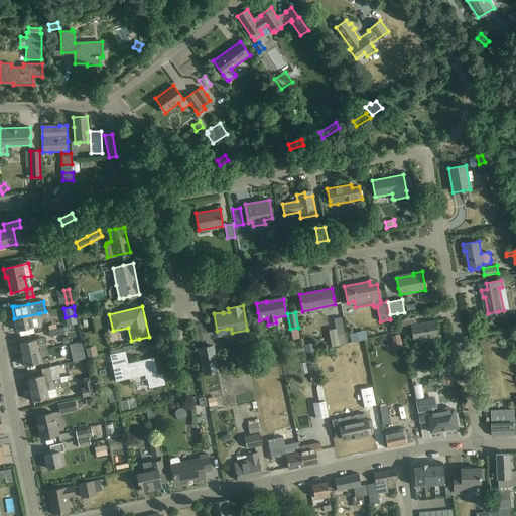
[(40,317),(39,313),(14,318),(17,331),(33,328),(31,319),(40,317)]
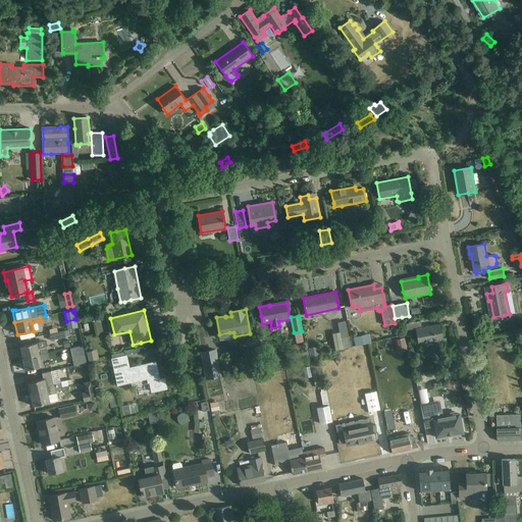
[(337,322),(341,338),(342,345),(343,349),(352,347),(350,336),(349,336),(346,321),(337,322)]
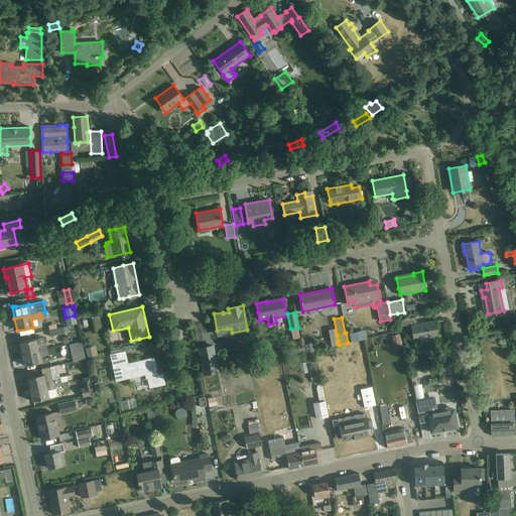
[(414,340),(427,338),(437,336),(434,320),(416,324),(415,317),(401,319),(402,327),(411,325),(414,340)]
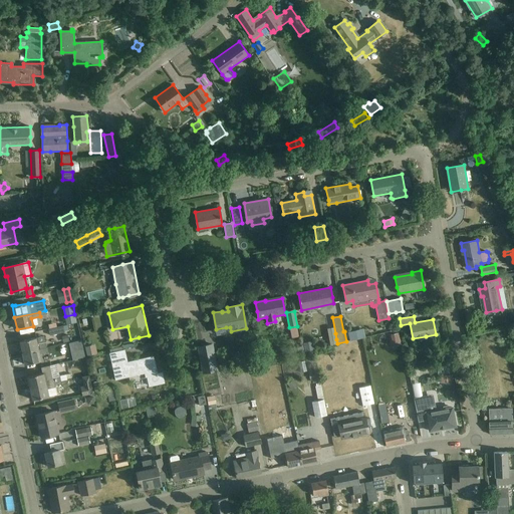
[(48,328),(49,335),(64,332),(62,325),(48,328)]
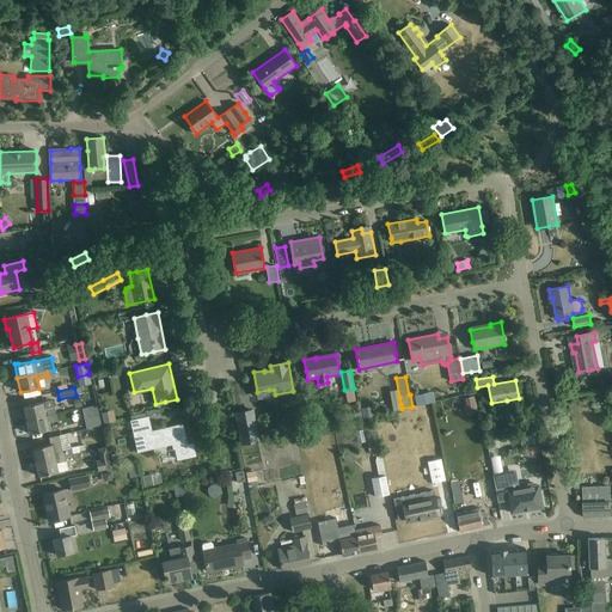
[(417,405),(432,403),(435,402),(433,391),(415,396),(417,405)]
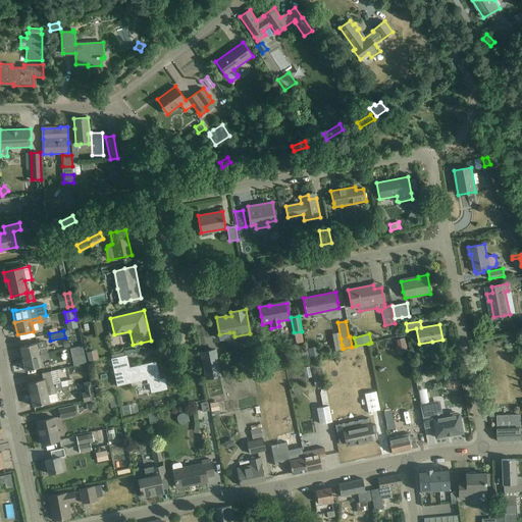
[(407,348),(405,338),(395,341),(397,350),(407,348)]
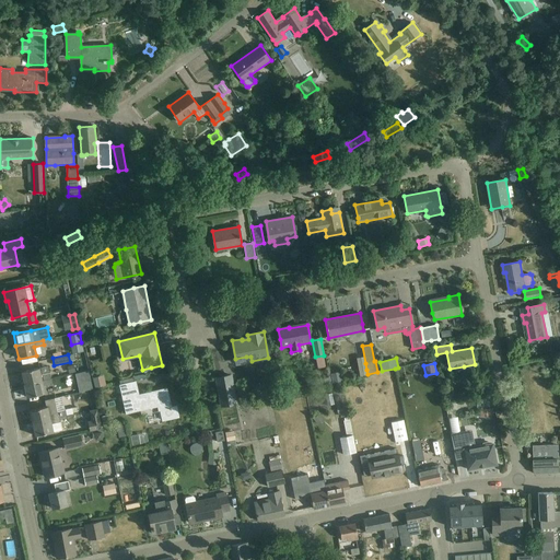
[(22,372),(24,384),(50,378),(48,365),(22,372)]
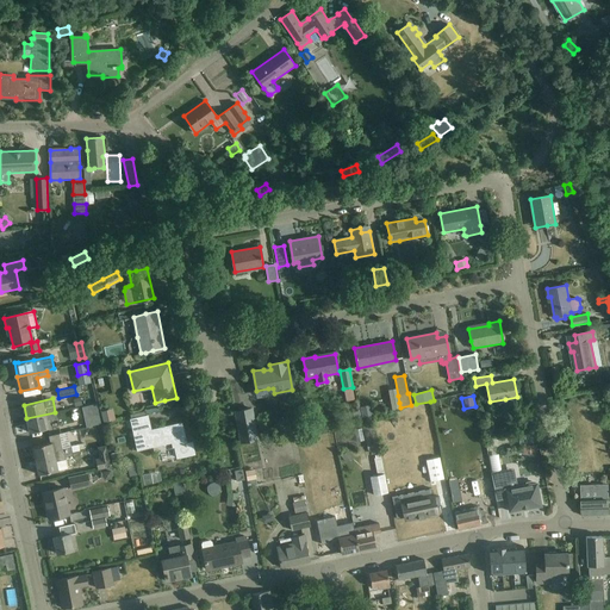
[(371,404),(360,408),(361,417),(373,415),(371,404)]
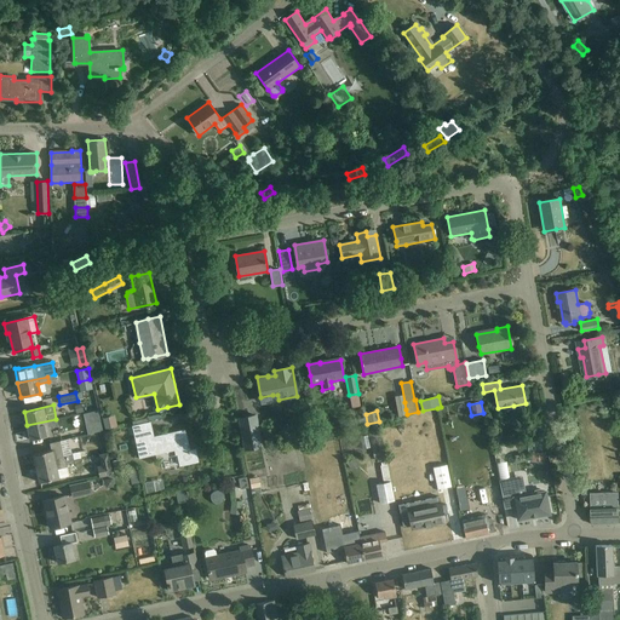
[(256,415),(239,419),(245,449),(262,447),(256,415)]
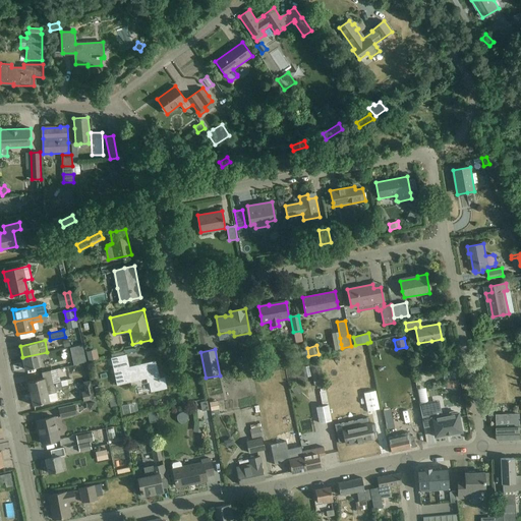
[(295,360),(307,358),(306,351),(294,353),(295,360)]
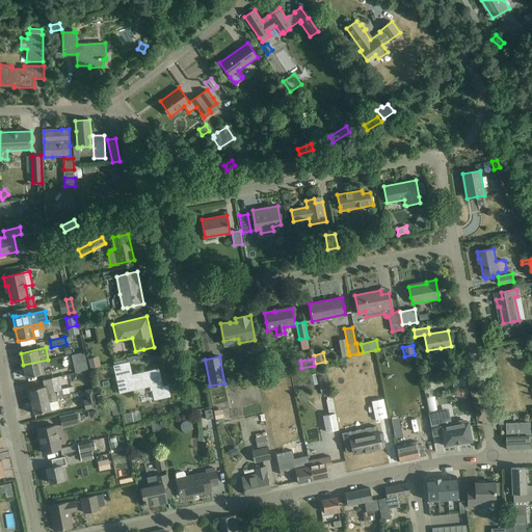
[(48,360),(23,365),(26,377),(43,374),(41,366),(49,365),(48,360)]
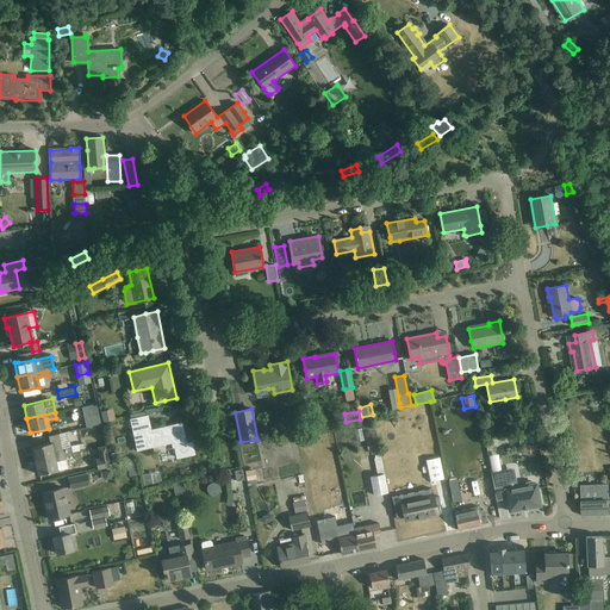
[(98,415),(85,417),(86,427),(100,424),(98,415)]
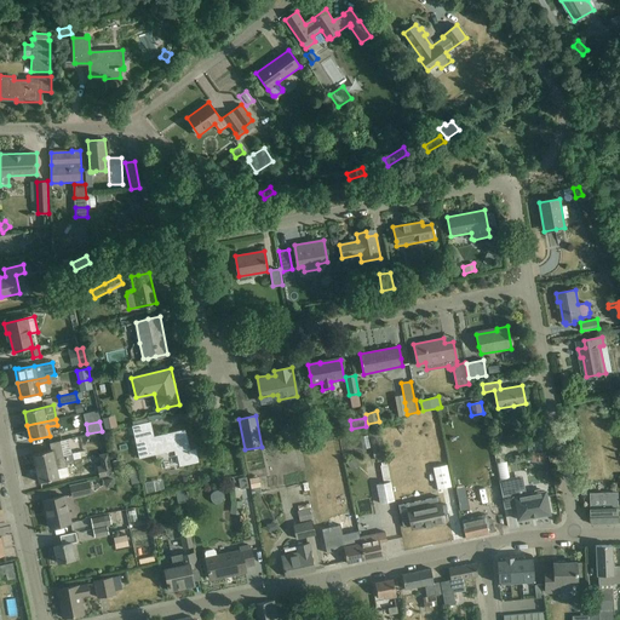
[(181,465),(187,464),(197,461),(195,449),(189,451),(184,430),(153,437),(150,422),(148,423),(133,426),(132,426),(139,458),(176,449),(181,465)]
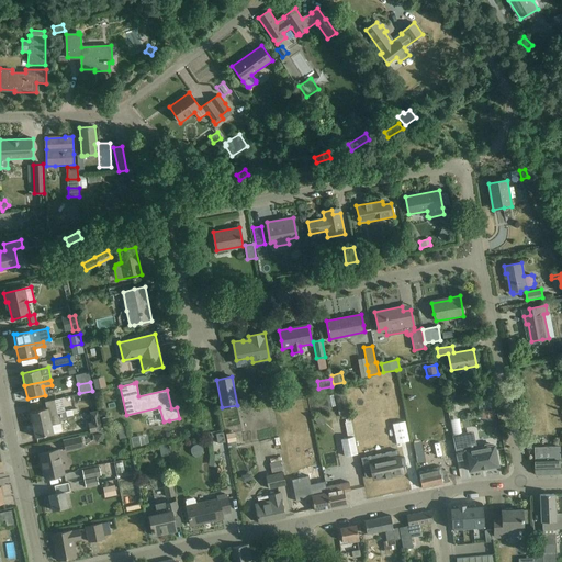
[(33,425),(59,418),(74,415),(72,409),(57,413),(56,406),(30,412),(33,425)]
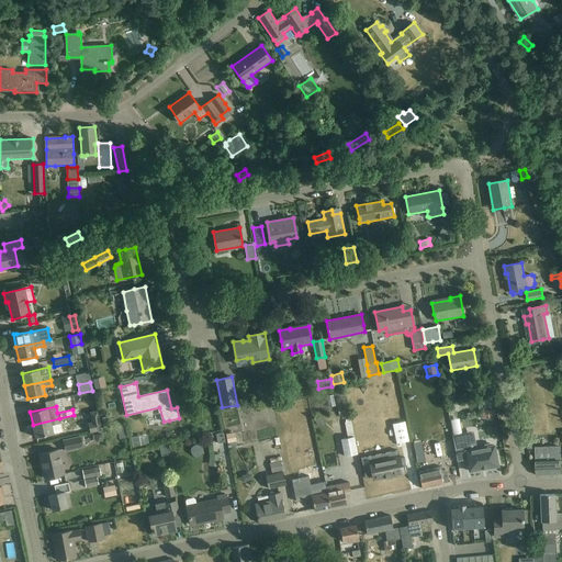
[(494,411),(482,409),(482,418),(493,419),(494,411)]
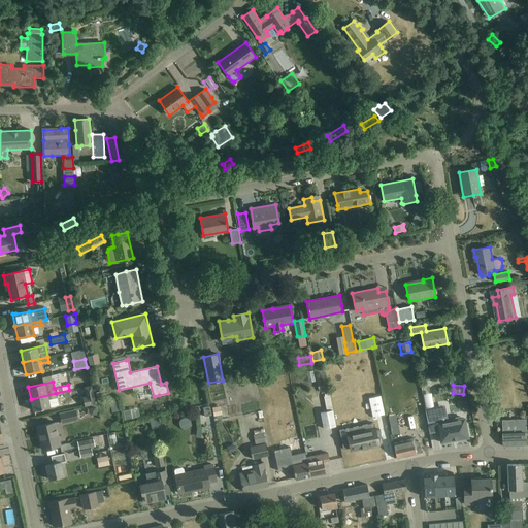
[(95,404),(91,386),(85,387),(87,397),(83,397),(85,406),(95,404)]
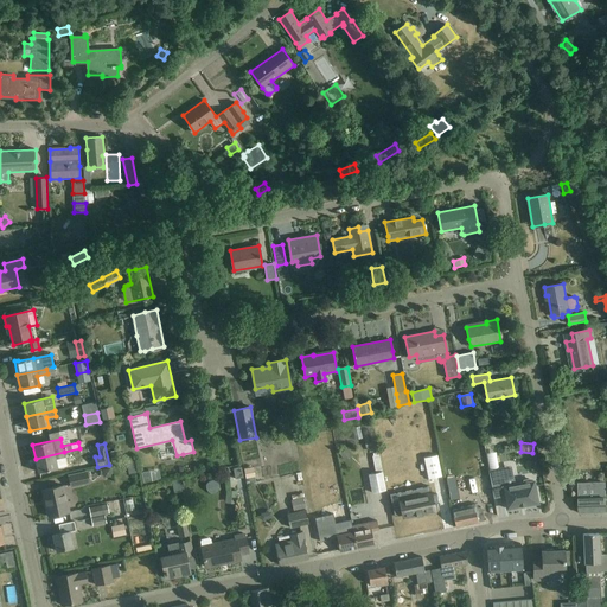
[(339,453),(346,462),(353,457),(346,448),(339,453)]
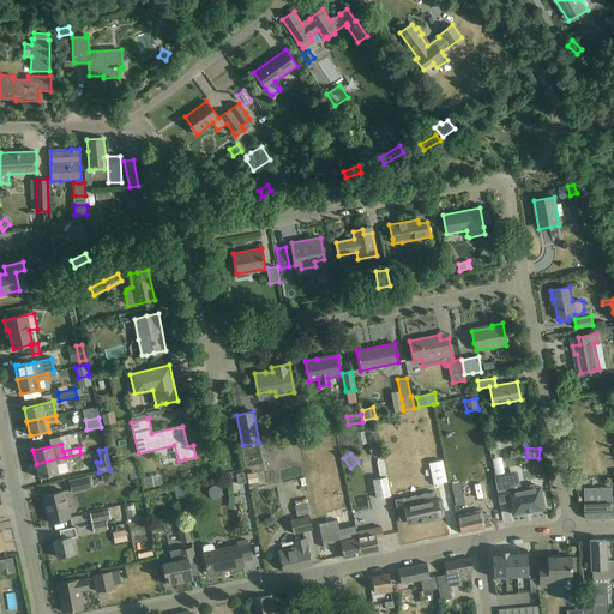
[(67,463),(66,463),(65,457),(36,464),(38,477),(68,471),(67,463)]
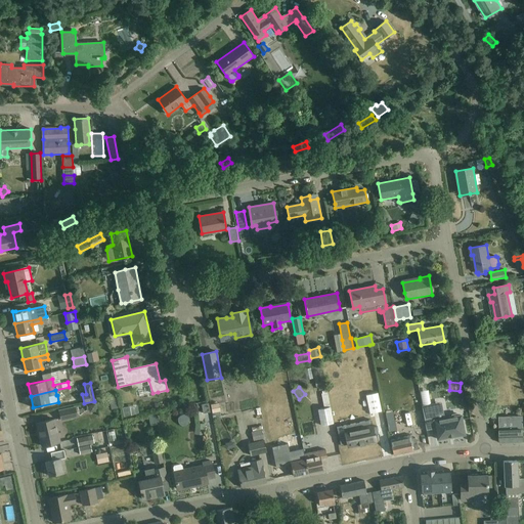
[(333,423),(326,391),(321,392),(324,408),(318,409),(321,425),(333,423)]
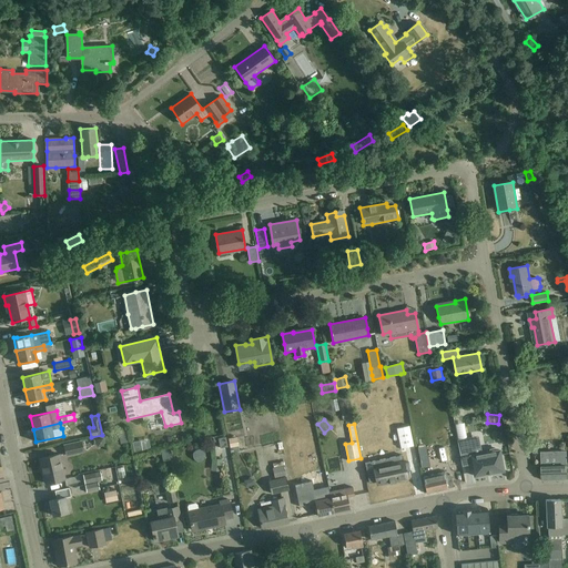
[(409,426),(397,429),(402,448),(413,446),(409,426)]
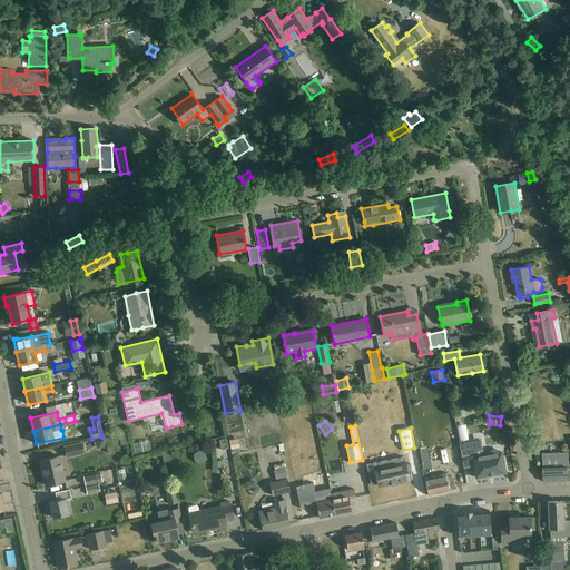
[(118,434),(121,445),(129,444),(127,433),(118,434)]
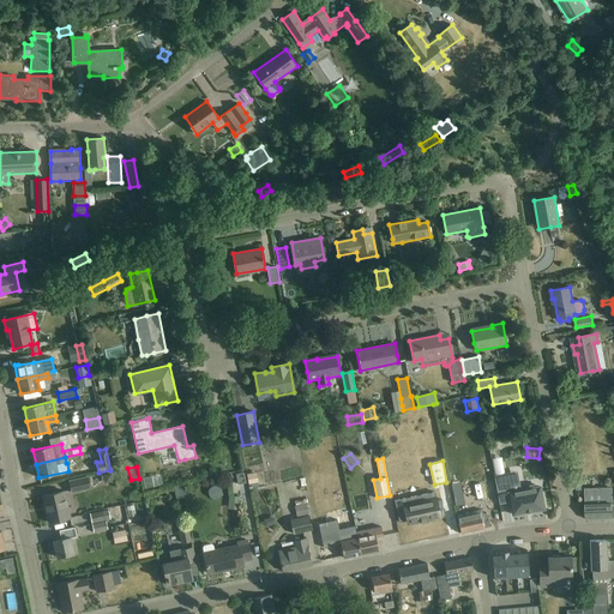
[(248,485),(259,482),(257,471),(247,474),(248,485)]
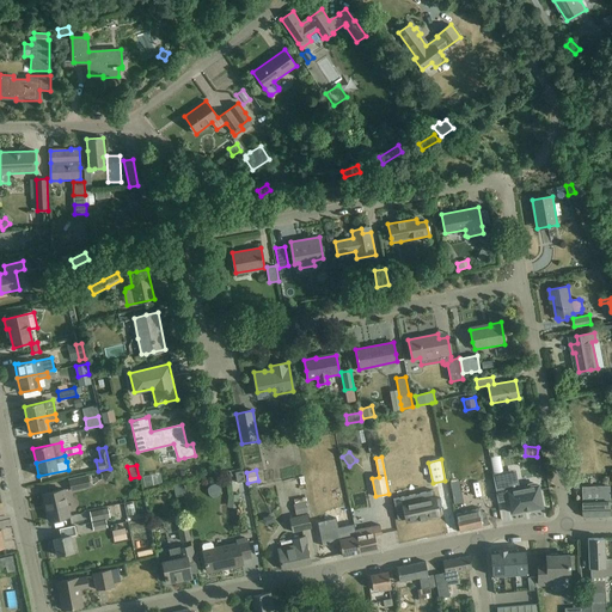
[(246,482),(244,471),(234,472),(237,483),(246,482)]
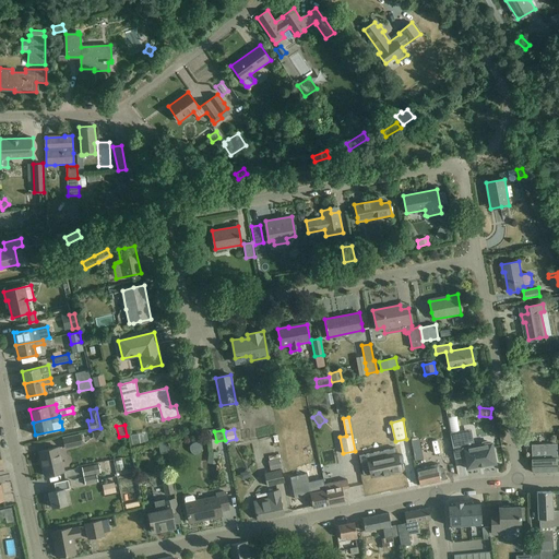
[(464,430),(451,432),(456,459),(464,456),(467,468),(496,463),(491,443),(489,443),(487,441),(483,442),(482,444),(467,448),(464,430)]
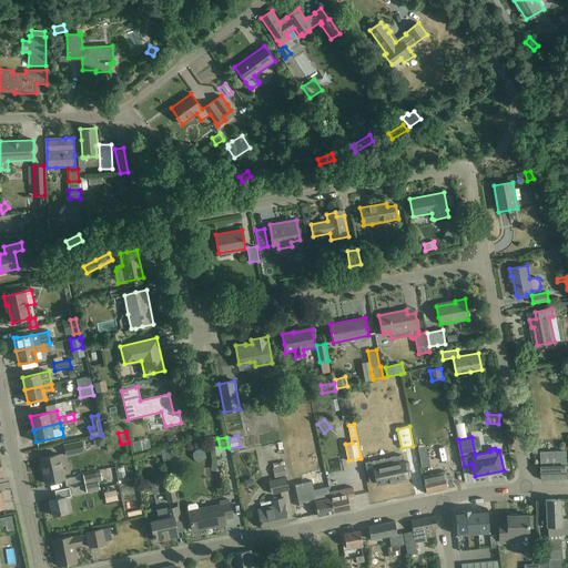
[(97,447),(104,446),(103,438),(95,439),(97,447)]
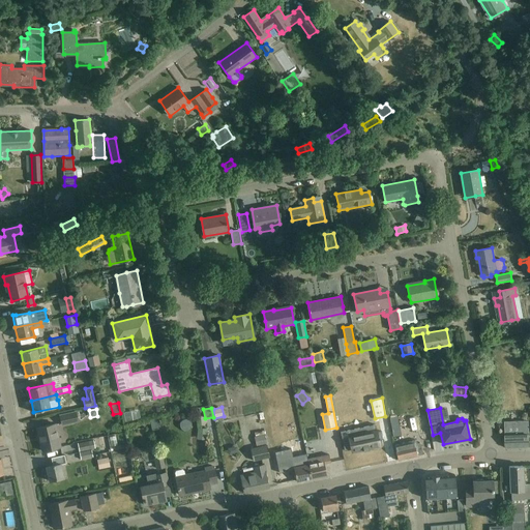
[(133,420),(130,411),(123,412),(125,421),(133,420)]
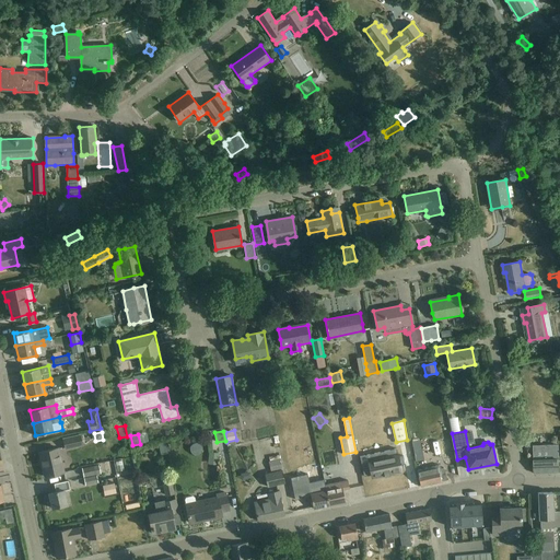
[(66,448),(83,445),(81,435),(63,440),(66,448)]
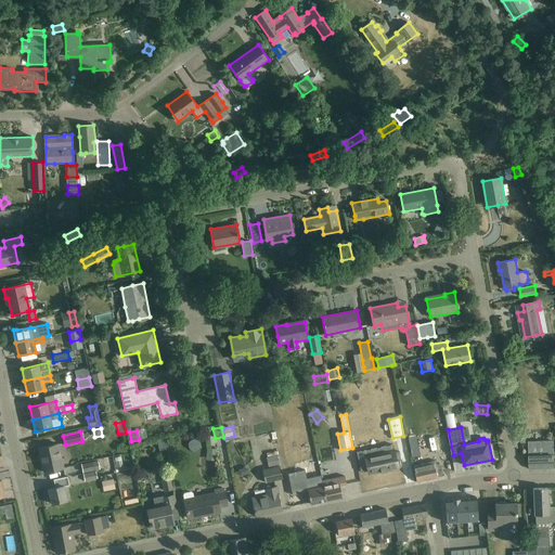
[(166,437),(157,439),(159,449),(168,447),(166,437)]
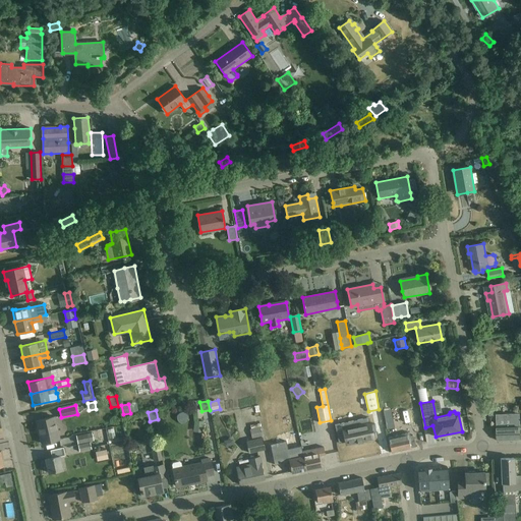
[(520,413),(496,414),(496,425),(497,441),(520,440),(520,429),(520,424),(520,413)]
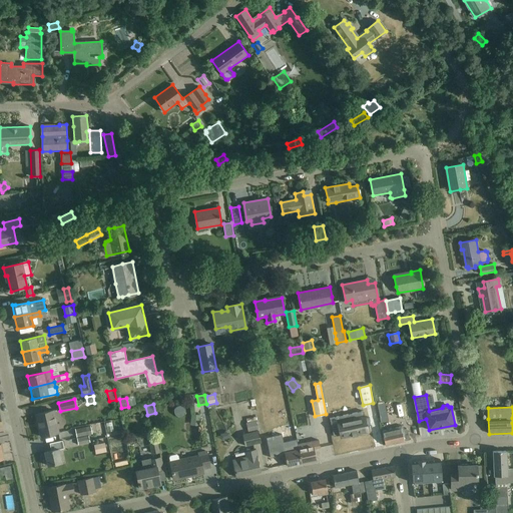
[(51,435),(59,433),(54,410),(36,414),(41,437),(51,435)]
